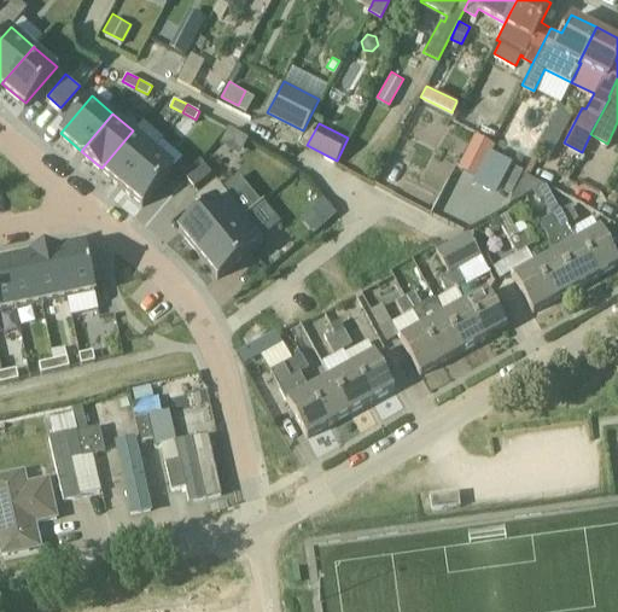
[(133,130),(101,168),(117,181),(122,186),(124,182),(153,149),(133,130)]
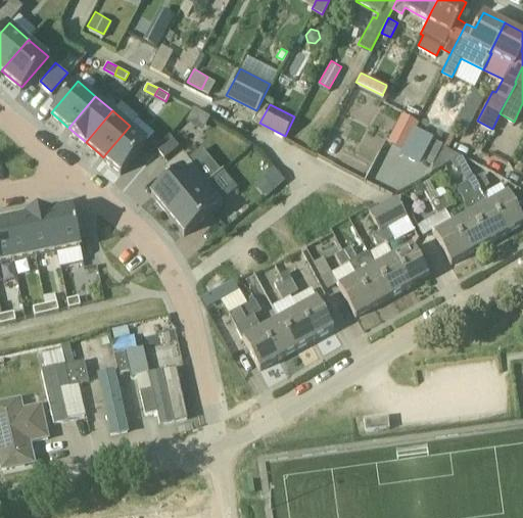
[(401,112),(387,141),(405,149),(419,121),(401,112)]
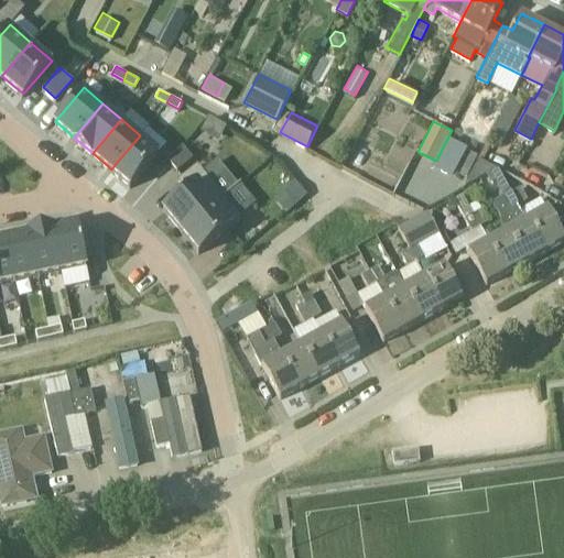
[(114,166),(111,170),(116,173),(130,185),(159,151),(140,135),(114,166)]
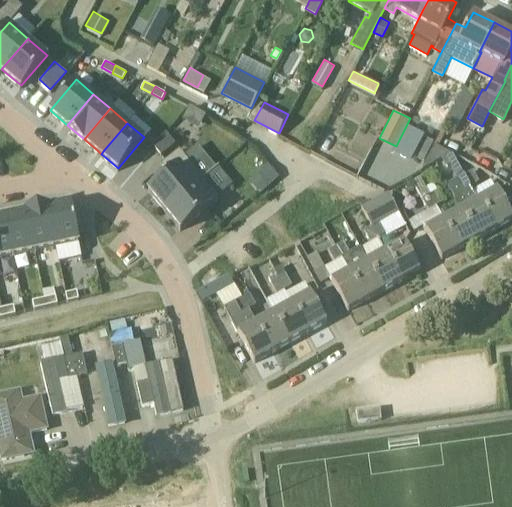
[(166,130),(154,145),(161,154),(175,142),(166,130)]
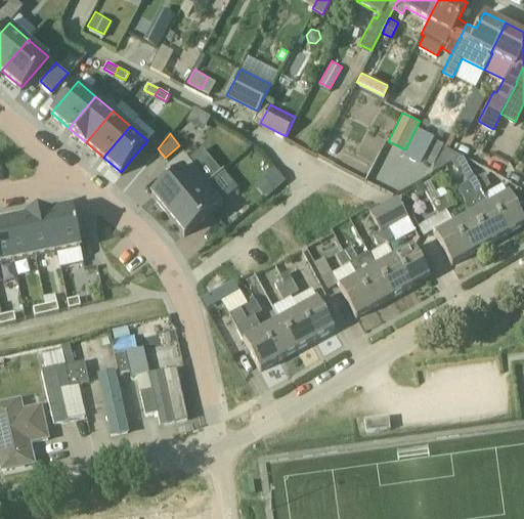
[(432,137),(422,157),(433,163),(443,142),(432,137)]
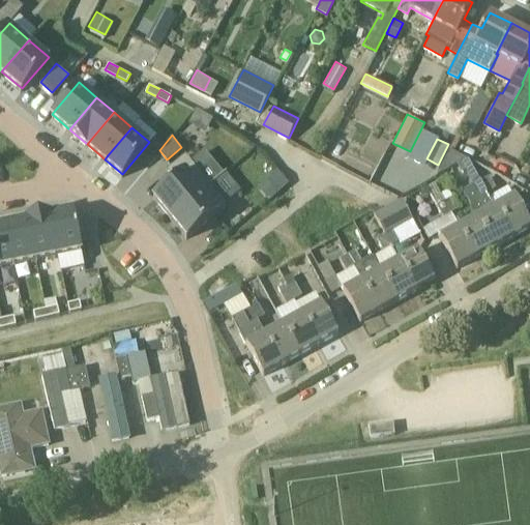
[(174,178),(153,196),(170,215),(210,182),(185,152),(166,169),(174,178)]
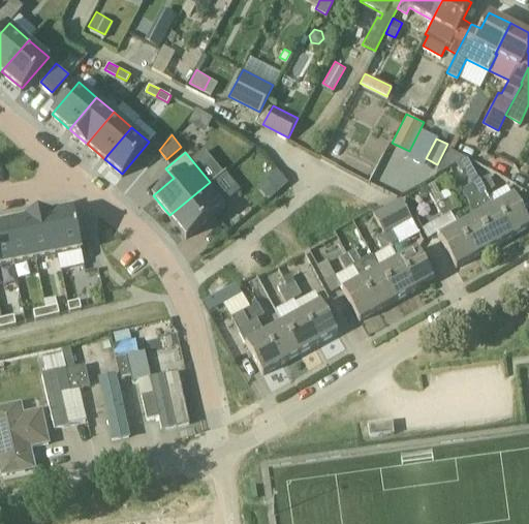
[(466,156),(457,161),(461,170),(465,167),(471,164),(472,163),(467,156),(466,156)]
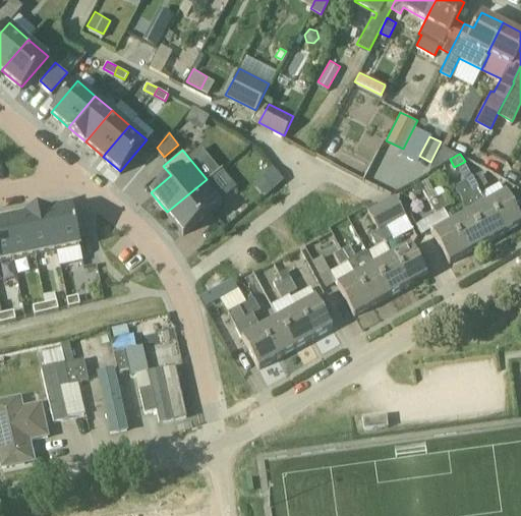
[(274,165),(264,173),(274,185),(283,177),(274,165)]
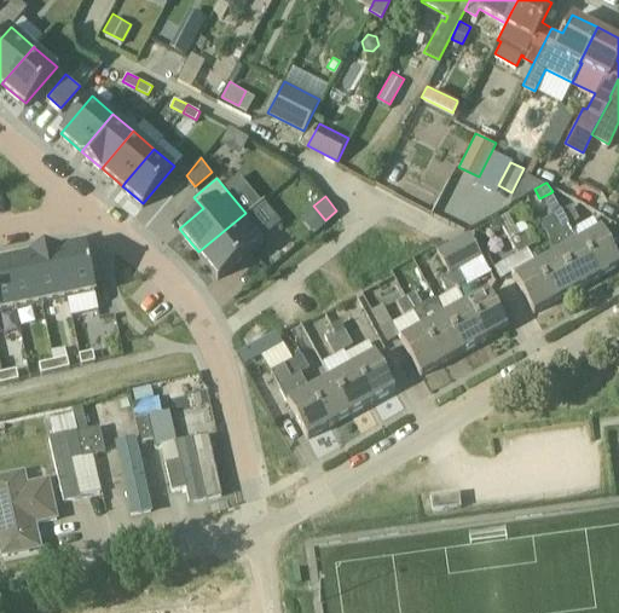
[(572,203),(562,208),(570,223),(570,221),(579,217),(572,203)]
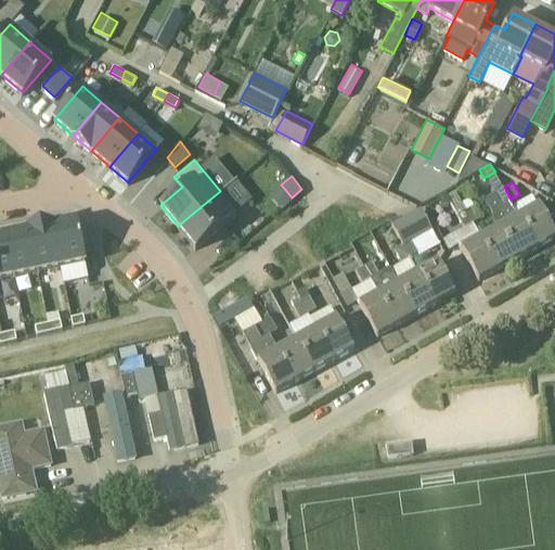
[(504,187),(486,197),(492,209),(500,225),(517,256),(537,245),(519,214),(511,200),(504,187)]
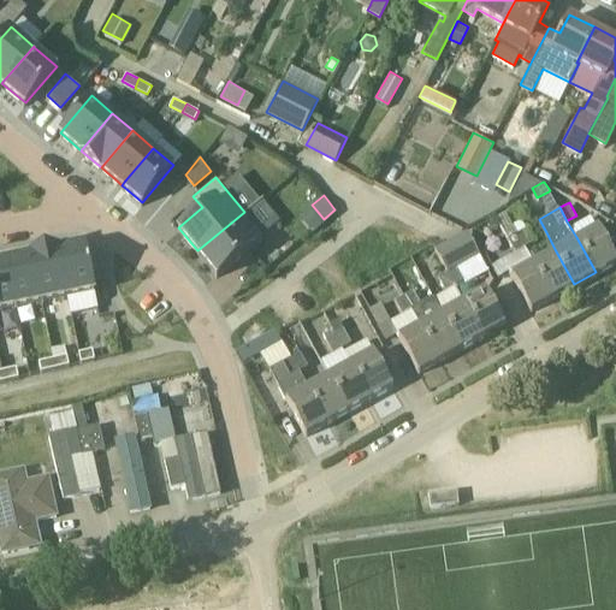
[(515,250),(503,258),(509,268),(511,273),(531,308),(552,296),(533,261),(534,261),(525,244),(517,230),(516,231),(505,211),(496,215),(508,236),(515,250)]
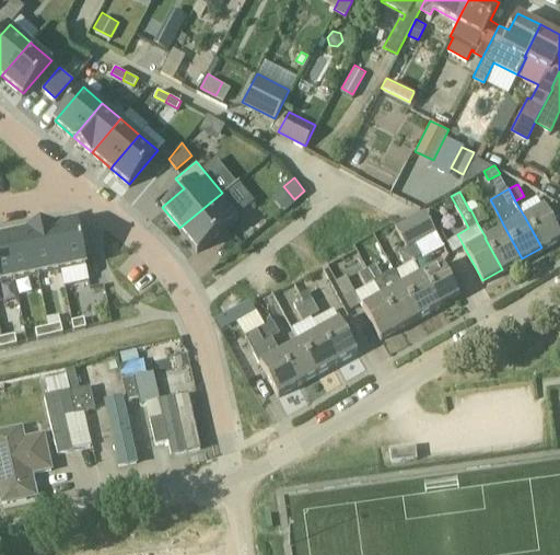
[(222,193),(179,228),(197,250),(240,215),(222,193)]
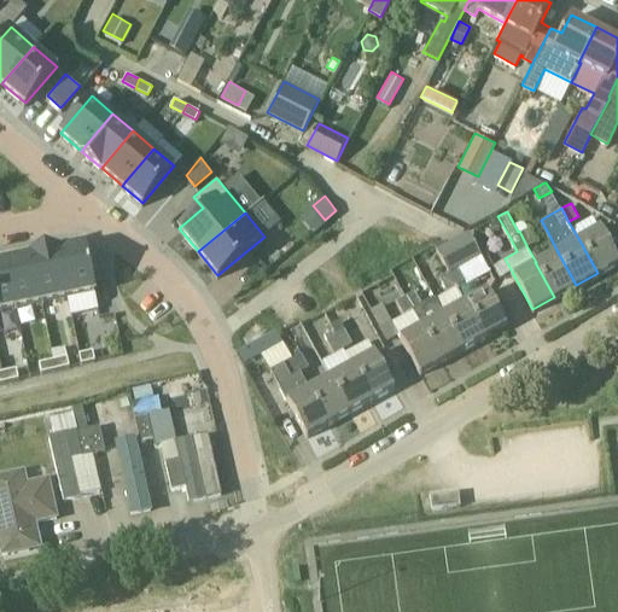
[(617,257),(600,226),(578,238),(598,273),(617,262),(617,257)]
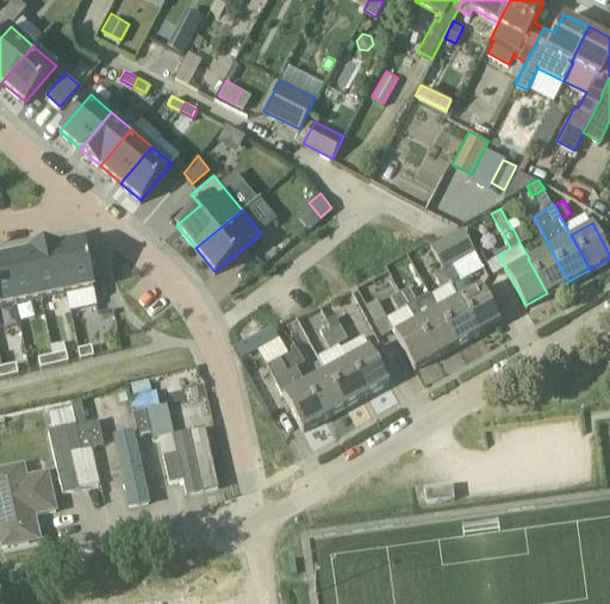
[(521,224),(512,228),(520,242),(528,237),(521,224)]
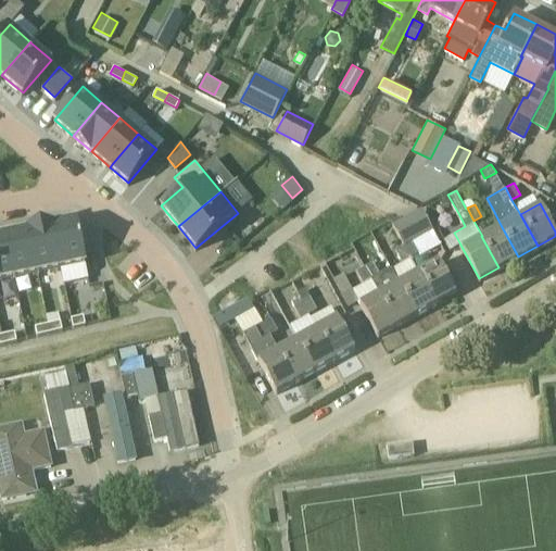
[(421,207),(392,223),(403,243),(404,242),(411,255),(419,251),(412,238),(432,227),(421,207)]
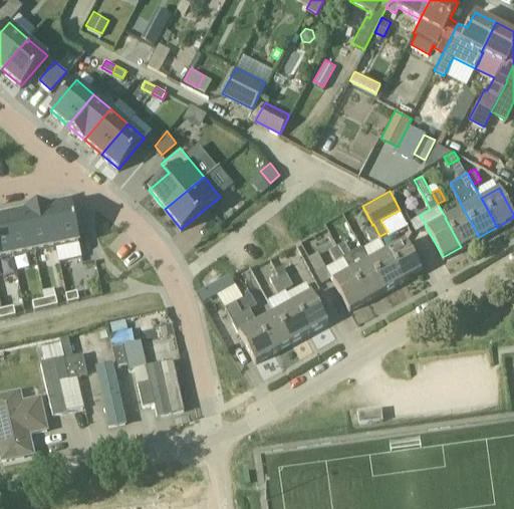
[(48,206),(48,207),(56,246),(78,241),(70,202),(48,206)]
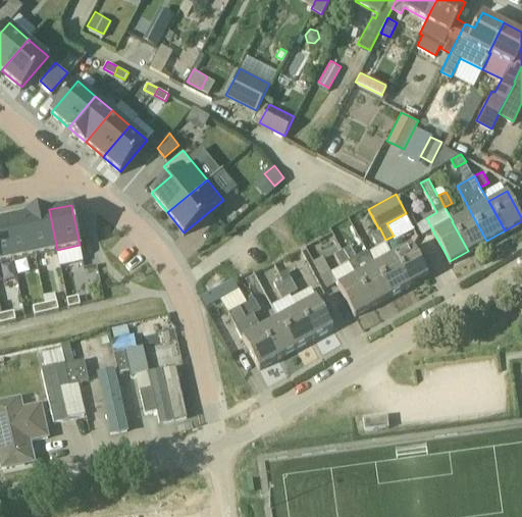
[(49,209),(27,213),(28,214),(36,254),(57,250),(49,210),(49,209)]
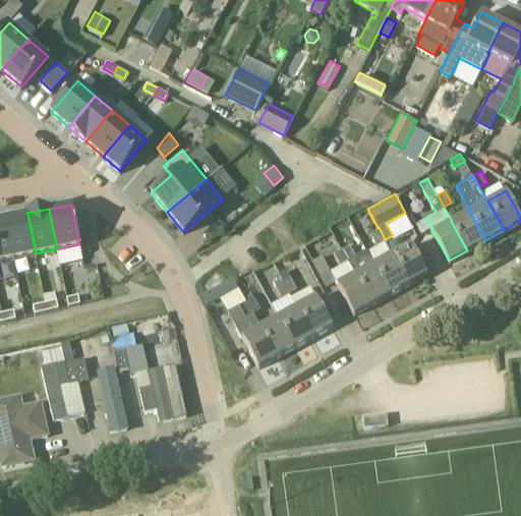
[(452,221),(451,221),(467,250),(485,240),(469,211),(452,221)]
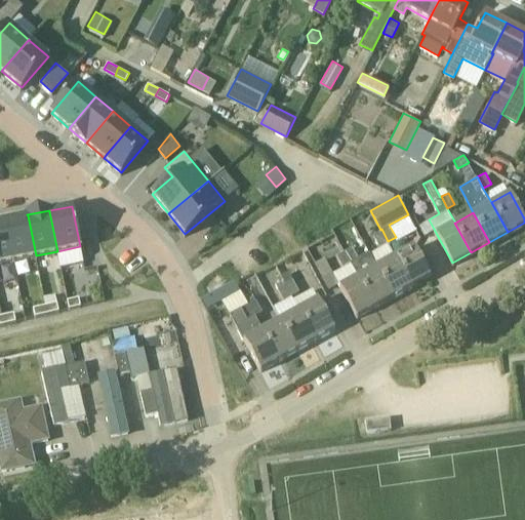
[(28,215),(5,220),(13,261),(36,255),(28,215)]
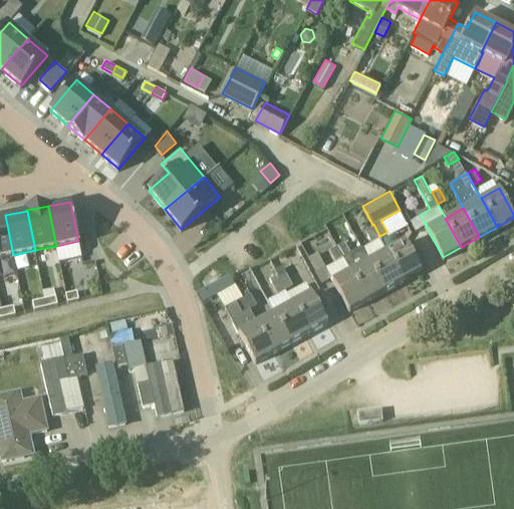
[(5,215),(0,216),(0,257),(13,255),(5,215)]
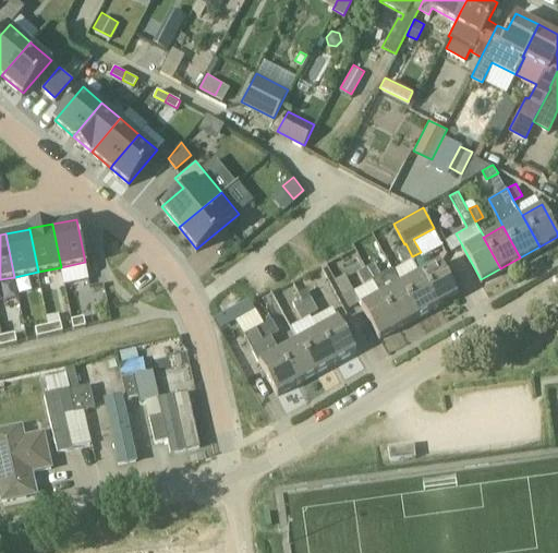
[(404,261),(392,267),(401,283),(419,314),(438,303),(421,272),(412,256),(405,243),(404,244),(397,249),(404,261)]
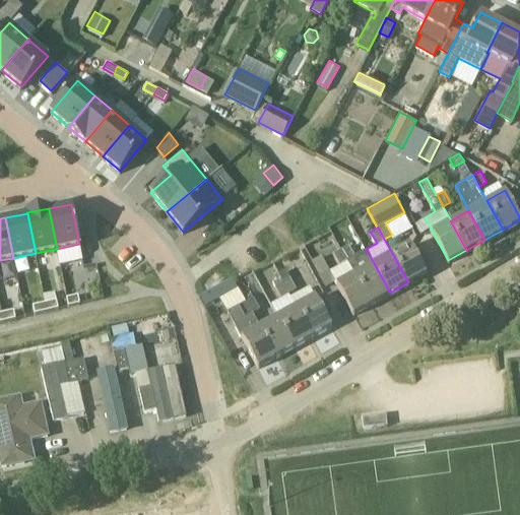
[(348,243),(341,248),(346,258),(347,258),(354,272),(355,273),(372,303),(390,293),(374,263),(366,249),(365,248),(354,254),(348,243)]
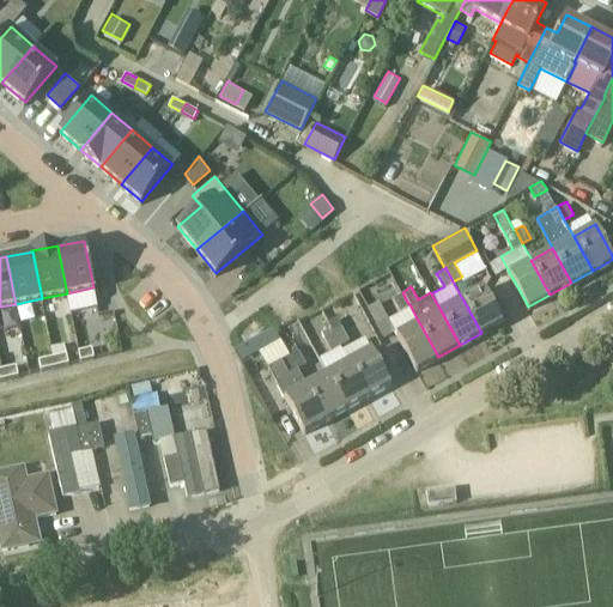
[(462,298),(481,333),(503,321),(484,286),(462,298)]
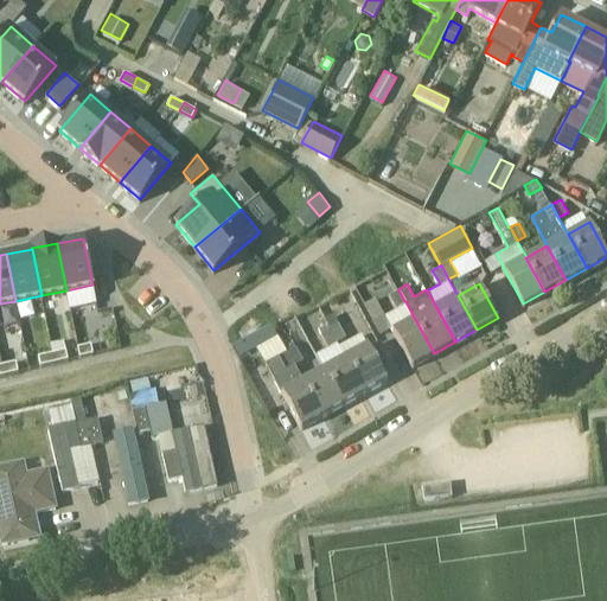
[(398,289),(389,294),(396,306),(406,301),(404,301),(398,289)]
